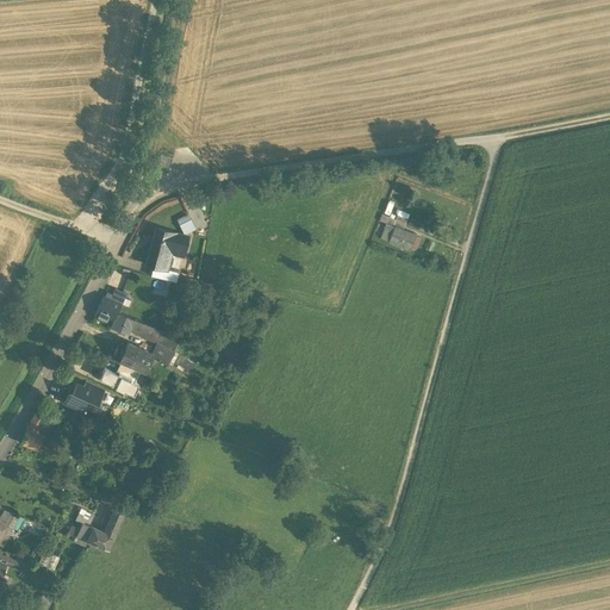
[(396,219),(383,213),(379,221),(386,223),(393,226),(396,219)]
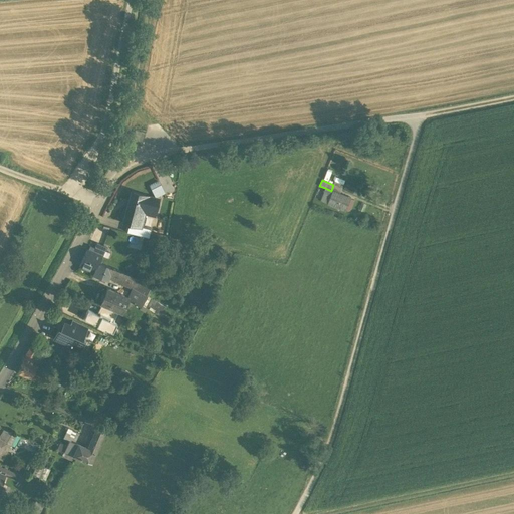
[(333,191),(339,194),(342,186),(334,183),(333,185),(331,191),(333,191)]
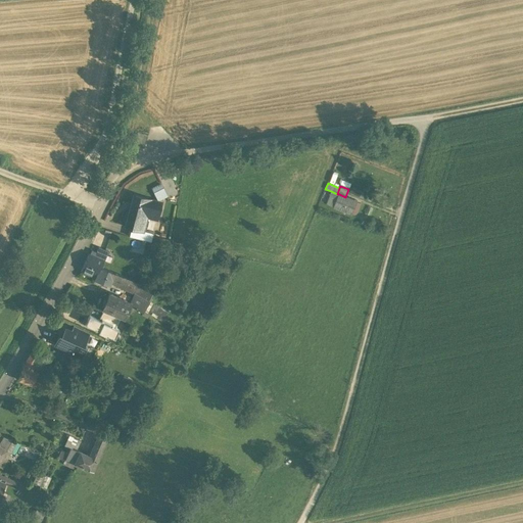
[(351,187),(349,192),(360,196),(362,191),(351,187)]
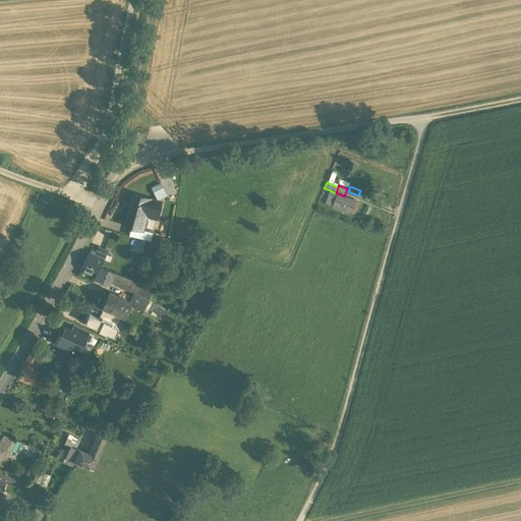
[(325,203),(333,206),(338,193),(336,193),(330,190),(325,203)]
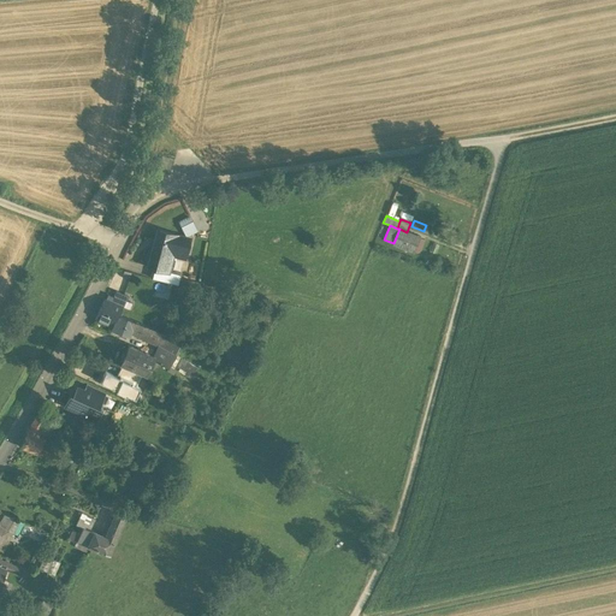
[(407,232),(400,229),(394,243),(414,252),(420,237),(407,232)]
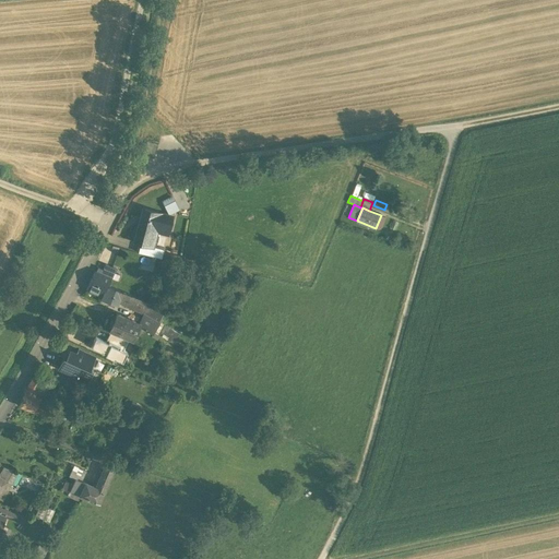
[(173,216),(144,210),(141,225),(139,224),(134,242),(140,245),(153,248),(153,247),(156,232),(167,235),(173,216)]
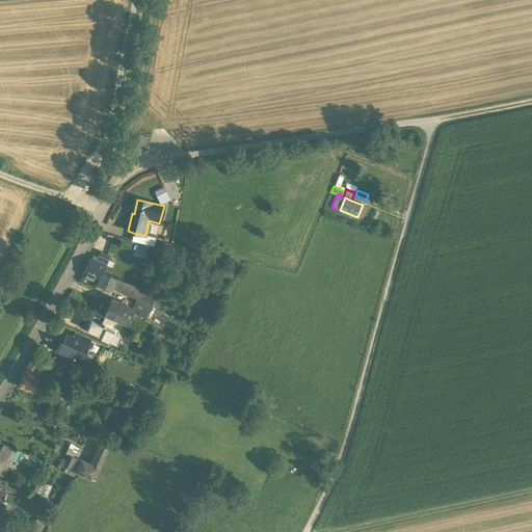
[(145,236),(133,233),(131,240),(154,246),(156,238),(145,235),(145,236)]
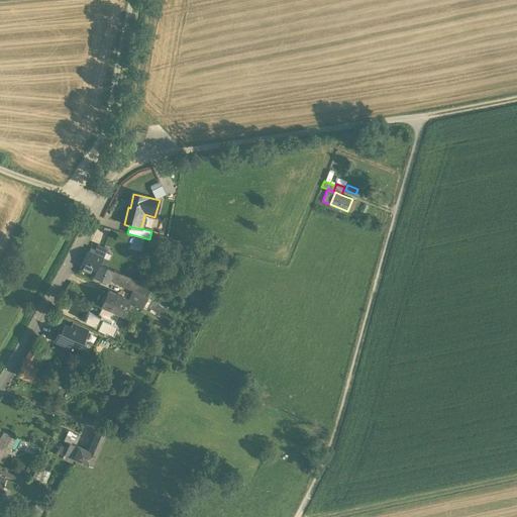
[(107,248),(97,245),(93,254),(102,259),(107,248)]
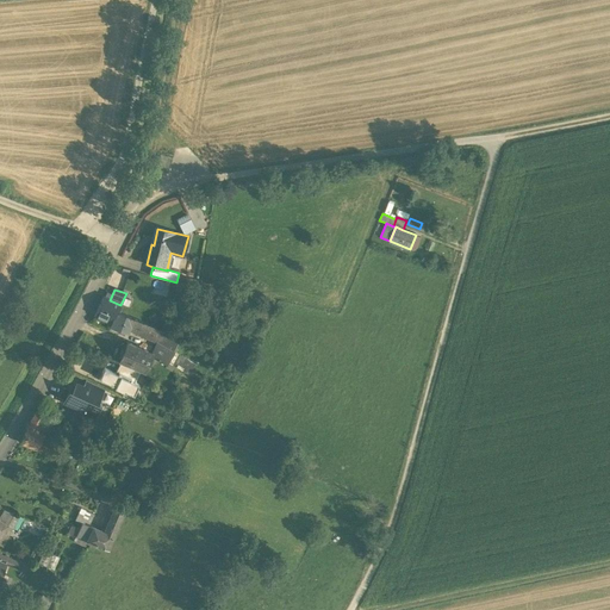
[(110,300),(103,298),(94,317),(111,325),(116,312),(118,312),(120,305),(110,300)]
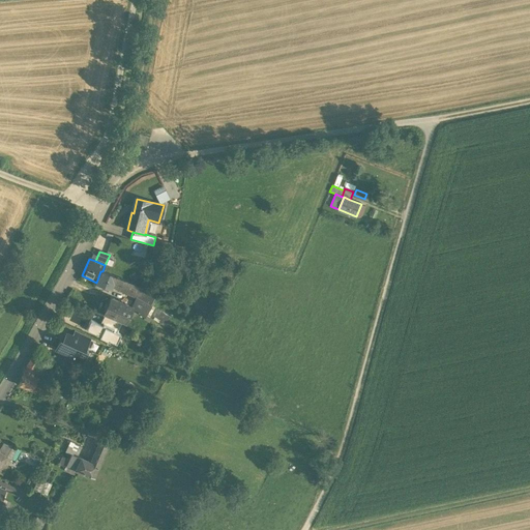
[(102,271),(100,271),(96,283),(95,284),(104,287),(102,290),(106,291),(107,288),(111,290),(113,284),(119,287),(122,280),(102,271)]
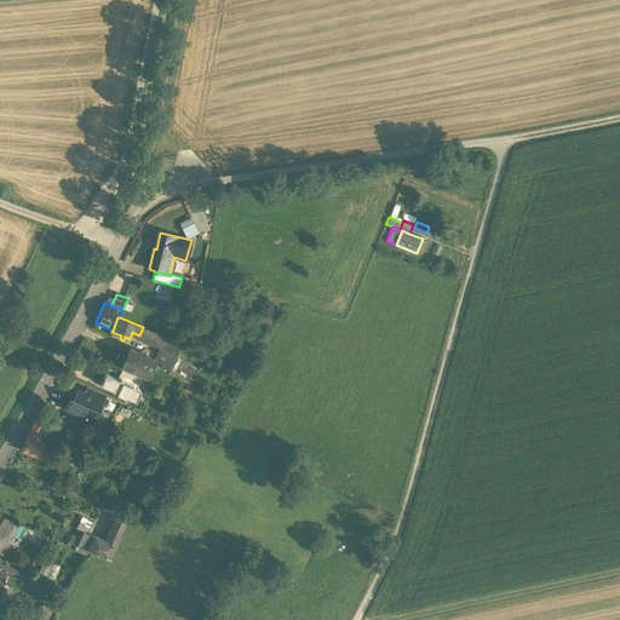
[(165,336),(143,327),(139,336),(139,337),(149,340),(148,343),(159,349),(165,336)]
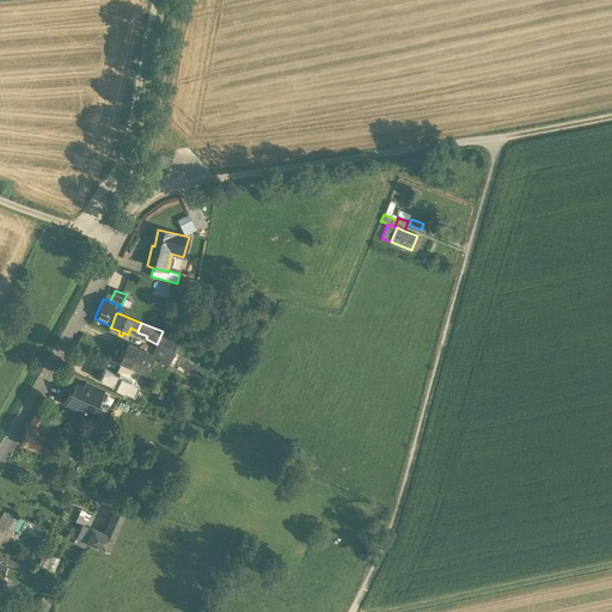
[(163,331),(157,344),(175,352),(179,340),(163,331)]
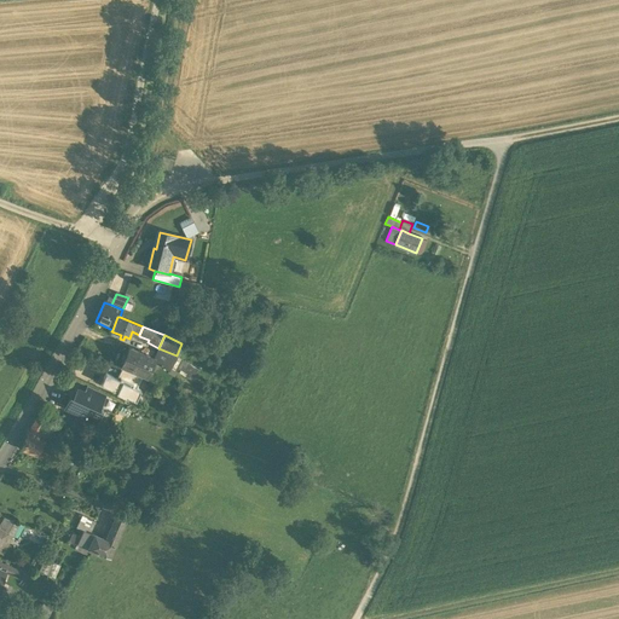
[(154,359),(154,362),(169,369),(171,366),(177,356),(158,348),(154,359)]
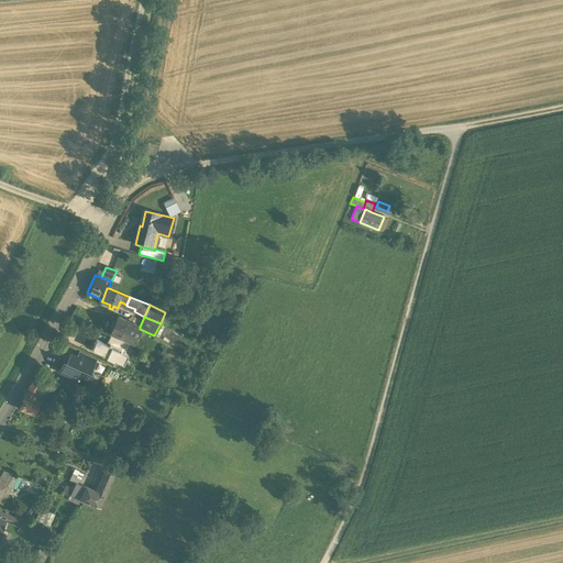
[(122,323),(116,320),(114,323),(112,322),(110,328),(111,329),(110,331),(112,332),(130,340),(133,342),(140,329),(140,327),(124,319),(122,323)]
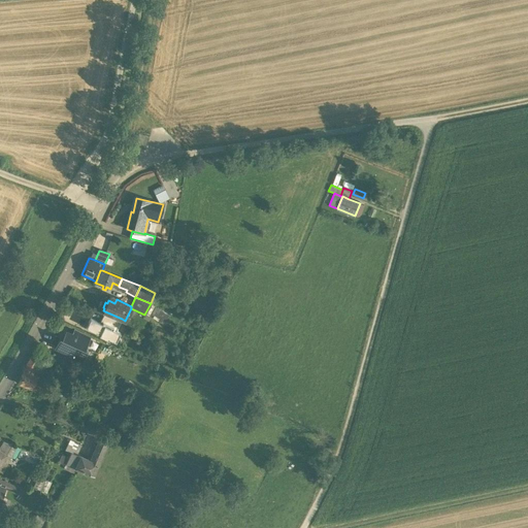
[(145,312),(163,324),(169,315),(151,303),(145,312)]
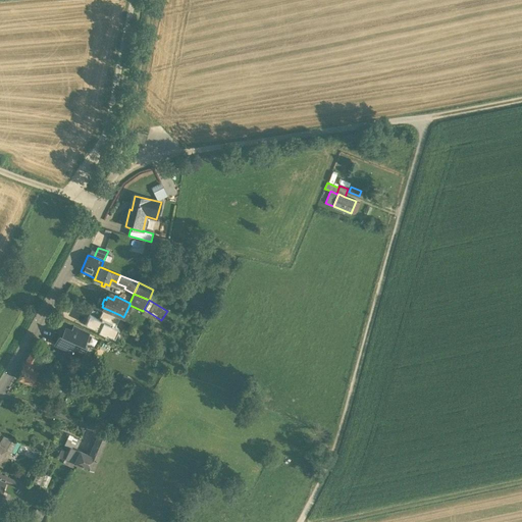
[(120,315),(104,308),(99,317),(112,323),(111,325),(115,327),(120,315)]
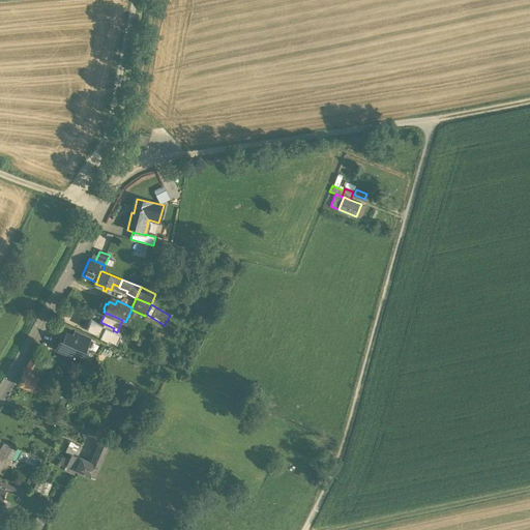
[(99,324),(90,320),(86,329),(99,335),(99,336),(109,341),(109,340),(116,343),(120,333),(117,332),(113,330),(114,328),(100,322),(99,324)]
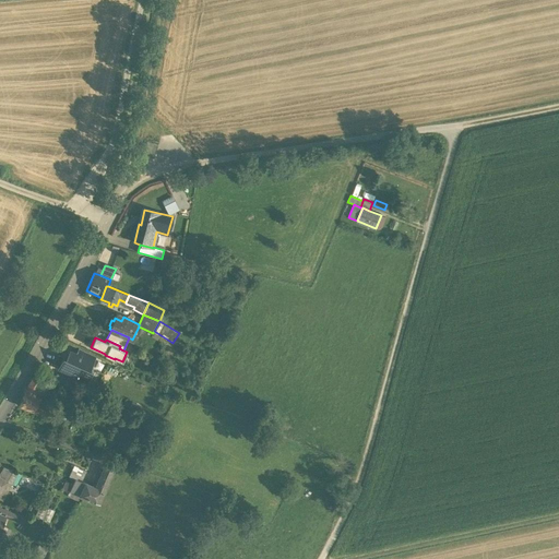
[(95,356),(80,348),(76,355),(92,363),(95,356)]
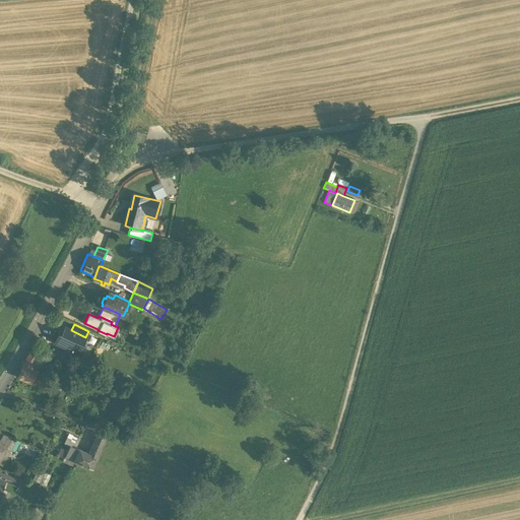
[(65,327),(62,334),(59,333),(54,342),(80,354),(84,345),(82,344),(85,337),(71,330),(65,327)]
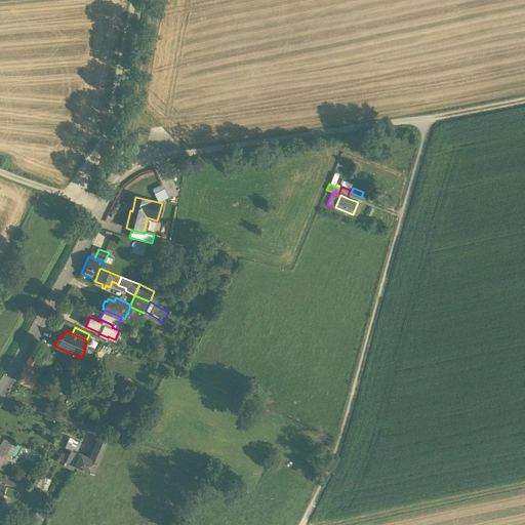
[(50,357),(41,351),(38,357),(46,361),(48,362),(50,357)]
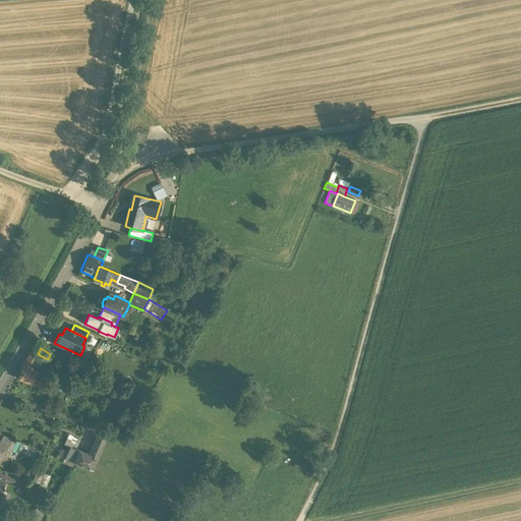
[(32,350),(22,365),(33,370),(35,366),(40,368),(46,358),(38,354),(32,350)]
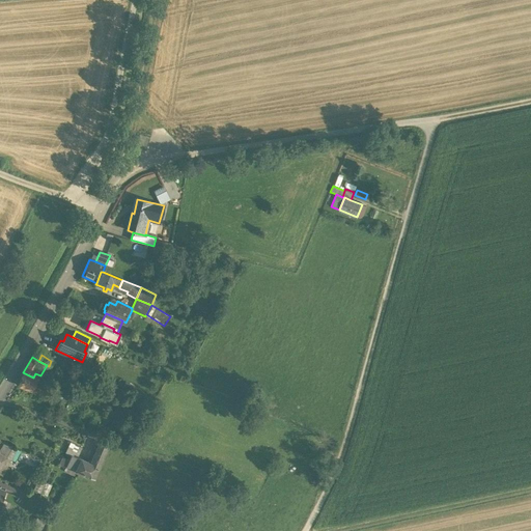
[(33,378),(23,372),(18,386),(33,392),(33,391),(36,384),(37,380),(39,381),(42,376),(40,375),(35,373),(33,378)]
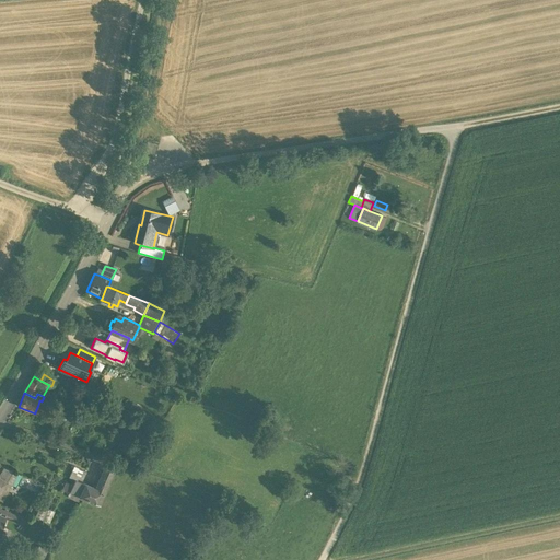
[(49,409),(38,405),(35,412),(46,417),(49,409)]
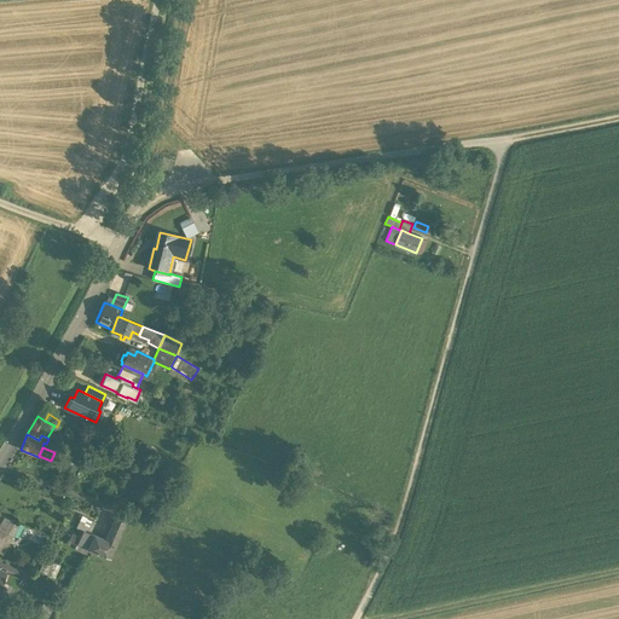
[(105,542),(100,555),(109,559),(126,521),(116,518),(105,542)]
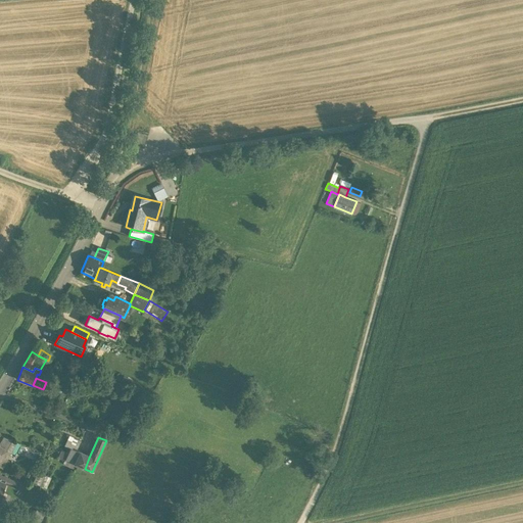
[(16,444),(3,438),(0,443),(0,448),(6,452),(4,456),(9,459),(16,444)]
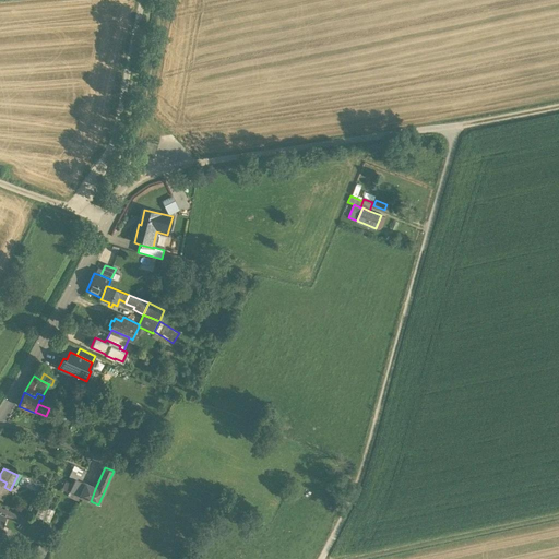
[(85,475),(76,471),(73,477),(79,479),(82,480),(85,475)]
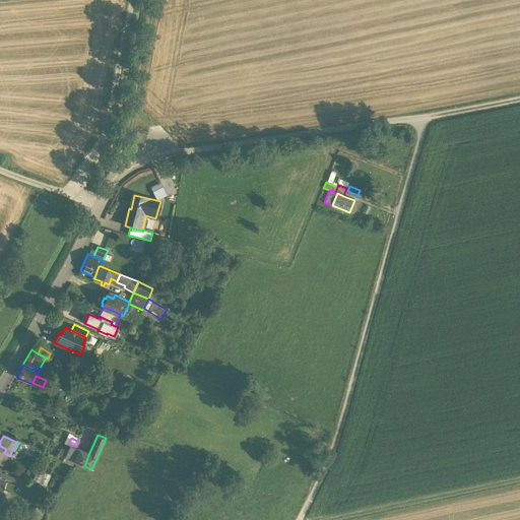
[(73,448),(70,447),(69,448),(65,458),(75,462),(80,451),(73,448)]
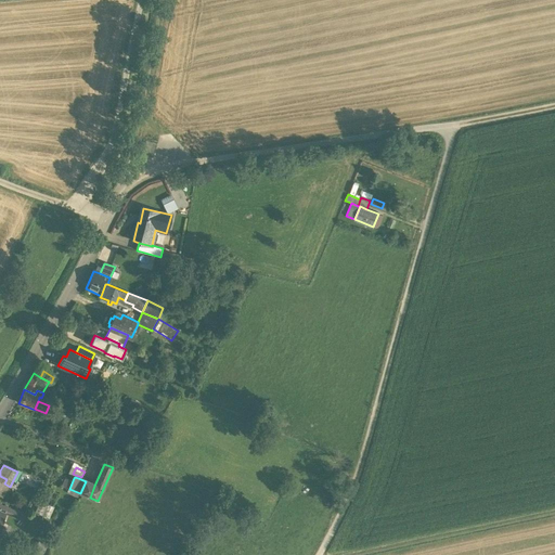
[(94,486),(86,481),(80,493),(90,498),(94,486)]
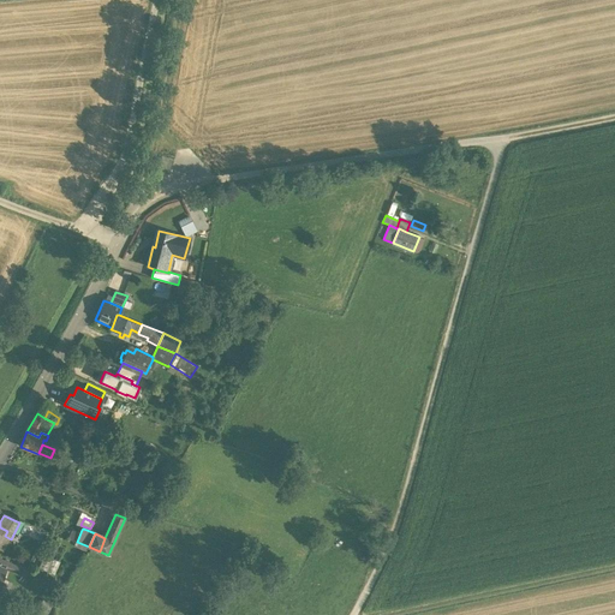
[(60,563),(46,556),(40,569),(54,577),(60,563)]
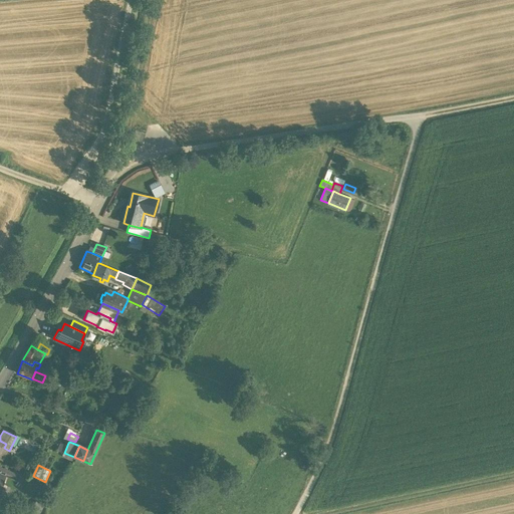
[(0,485),(0,497),(6,500),(9,490),(2,487),(0,485)]
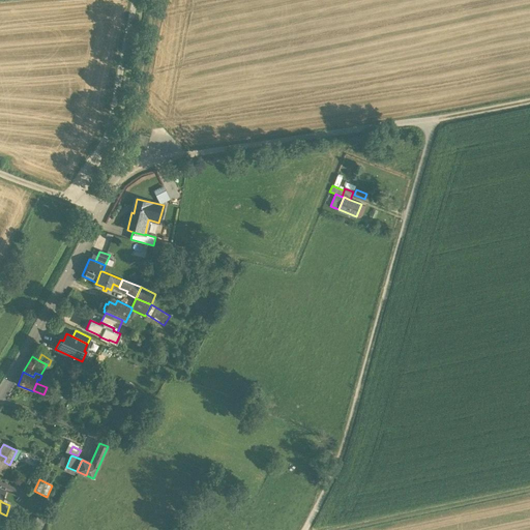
All buildings are outlined.
